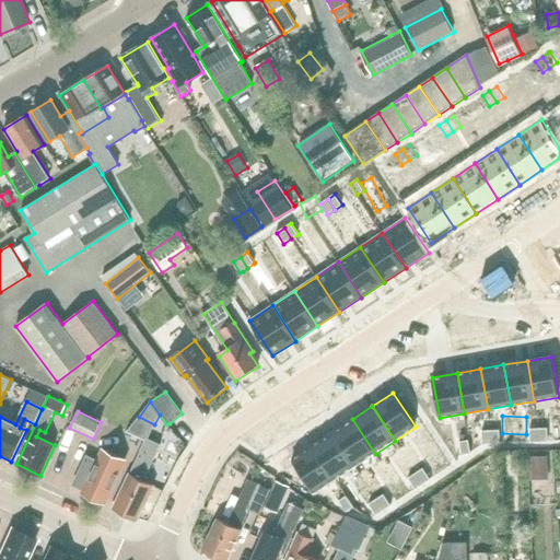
[(127,438),(136,426),(126,417),(116,429),(127,438)]
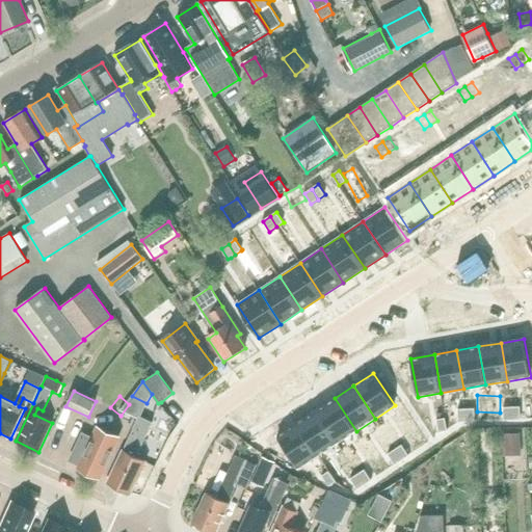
[(335,398),(316,410),(338,443),(356,431),(335,398)]
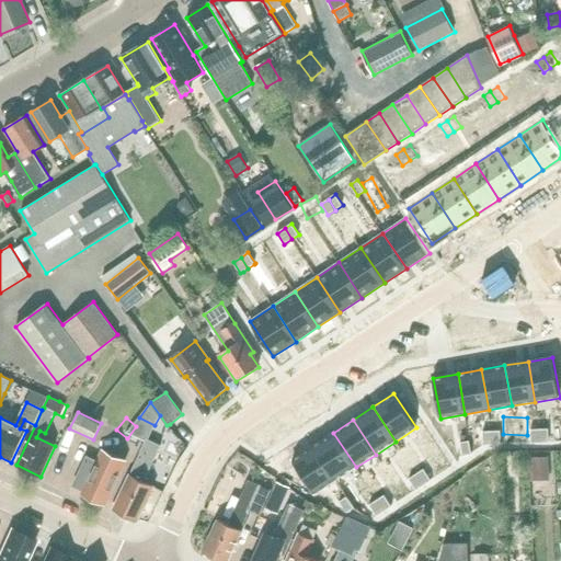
[(549,428),(540,430),(540,443),(549,442),(549,428)]
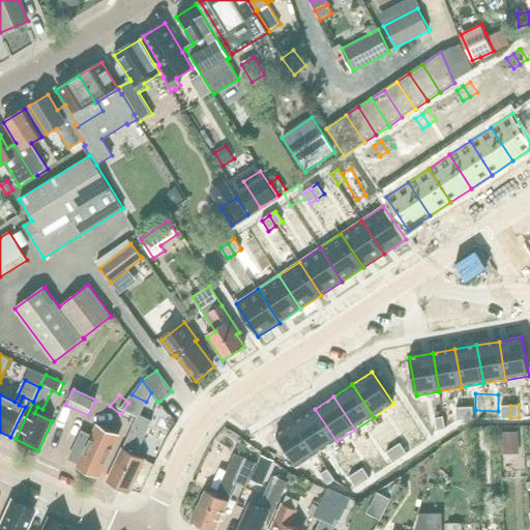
[(510,406),(502,406),(502,418),(510,418),(510,406)]
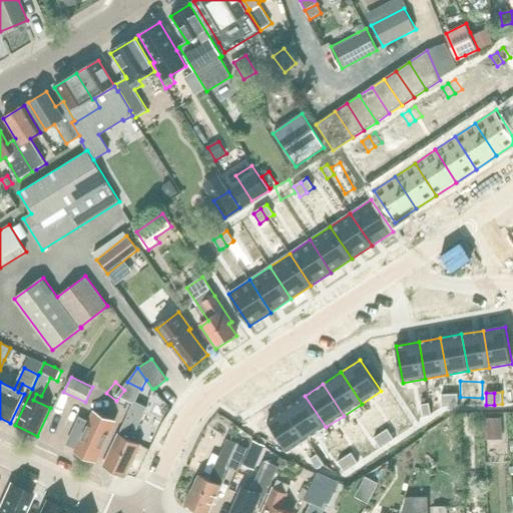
[(450,394),(442,395),(443,407),(451,406),(450,394)]
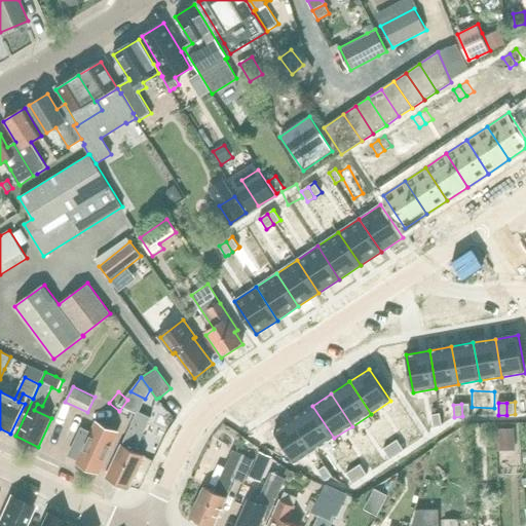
[(470,404),(461,404),(462,416),(471,416),(470,404)]
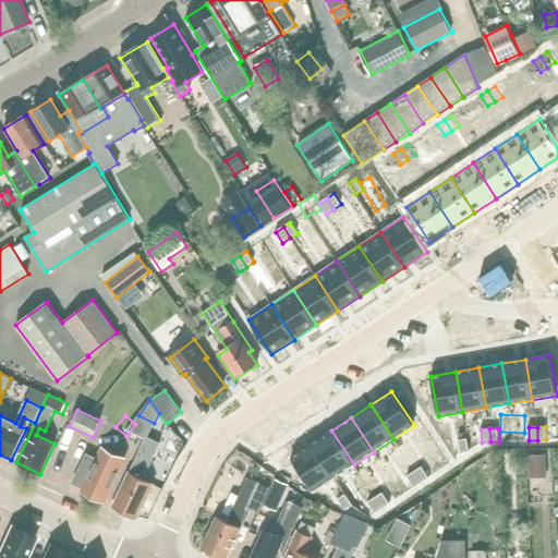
[(331,431),(312,444),(335,477),(354,464),(331,431)]
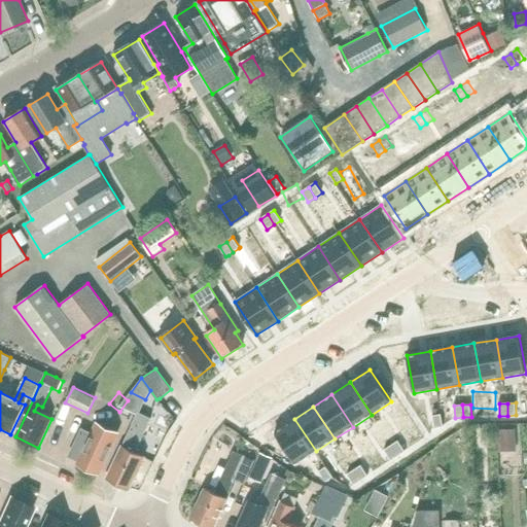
[(136,453),(146,430),(151,418),(138,412),(133,424),(108,478),(117,482),(116,485),(125,489),(127,486),(131,488),(145,457),(136,453)]
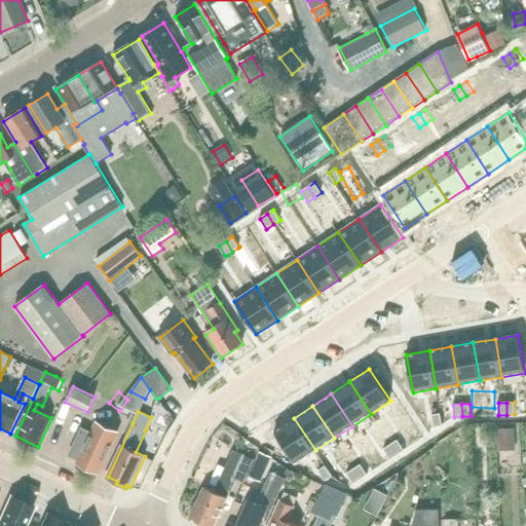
[(441,413),(433,415),(435,427),(443,425),(441,413)]
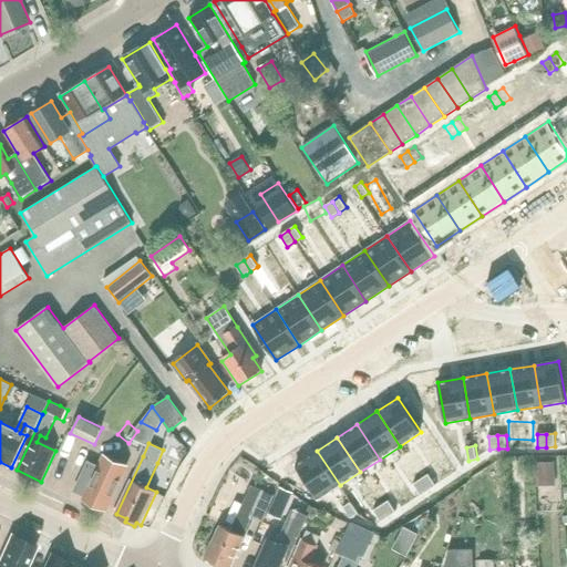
[(317,451),(296,464),(319,500),(340,485),(317,451)]
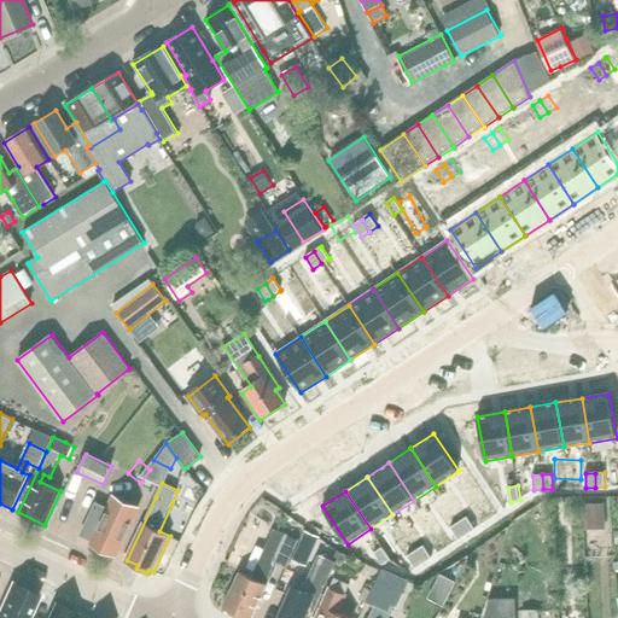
[(91,544),(116,555),(139,508),(114,496),(106,512),(95,506),(82,535),(93,540),(91,544)]
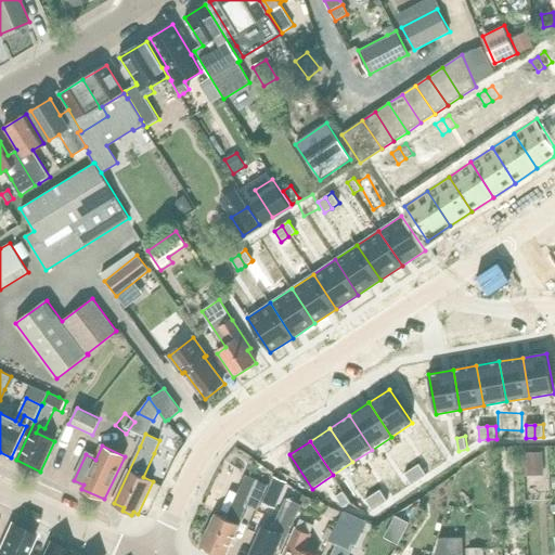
[(543,474),(542,453),(525,453),(526,474),(543,474)]
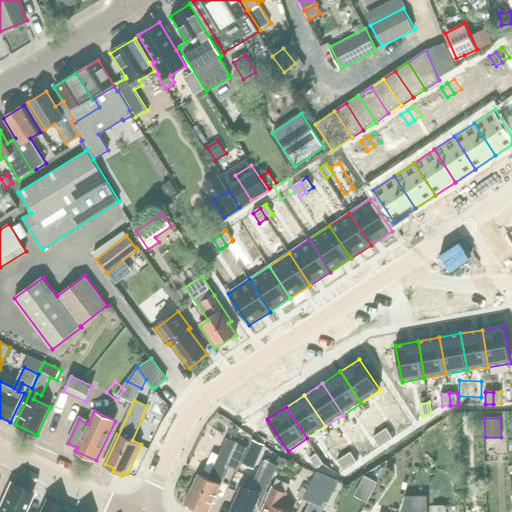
[(387,428),(380,432),(387,442),(394,438),(387,428)]
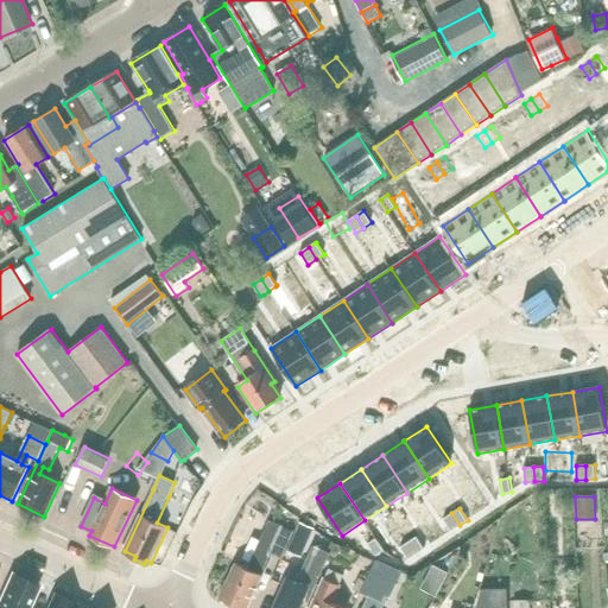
[(451,513),(444,519),(451,531),(460,525),(451,513)]
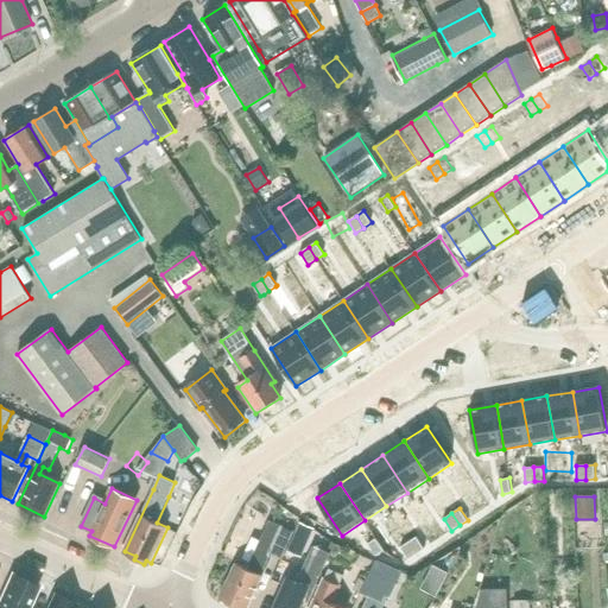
[(245,607),(247,607),(272,553),(282,558),(295,531),(270,519),(247,568),(238,564),(222,597),(245,607)]
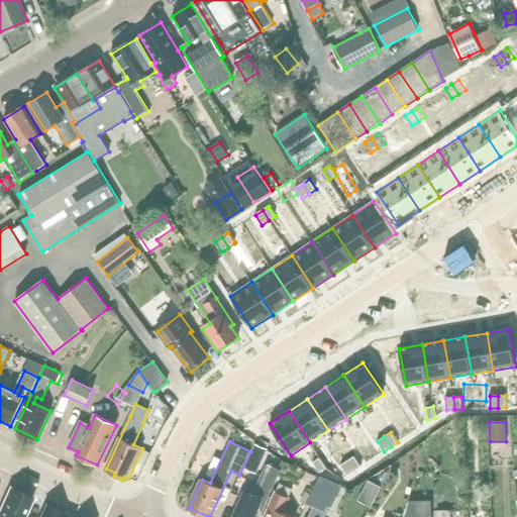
[(481,442),(481,460),(499,460),(499,441),(481,442)]
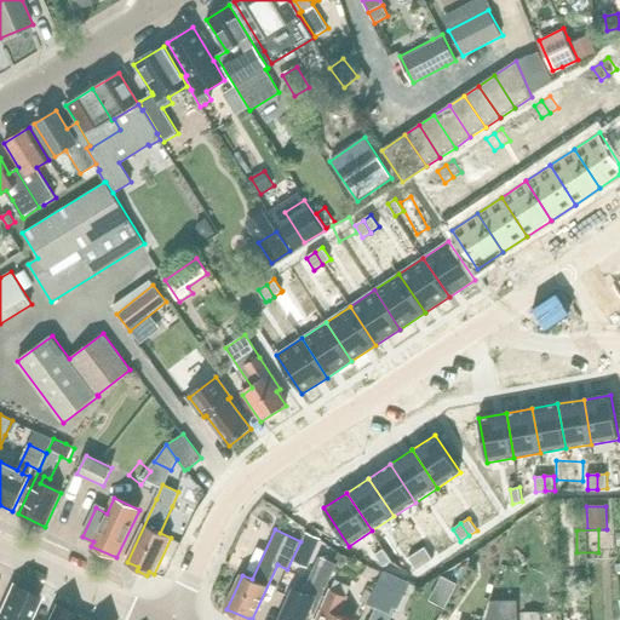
[(306,567),(320,540),(306,533),(293,561),(306,567)]
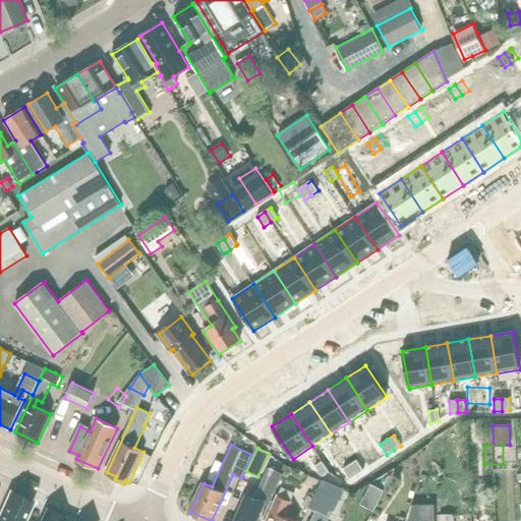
[(357,460),(350,464),(357,474),(364,470),(357,460)]
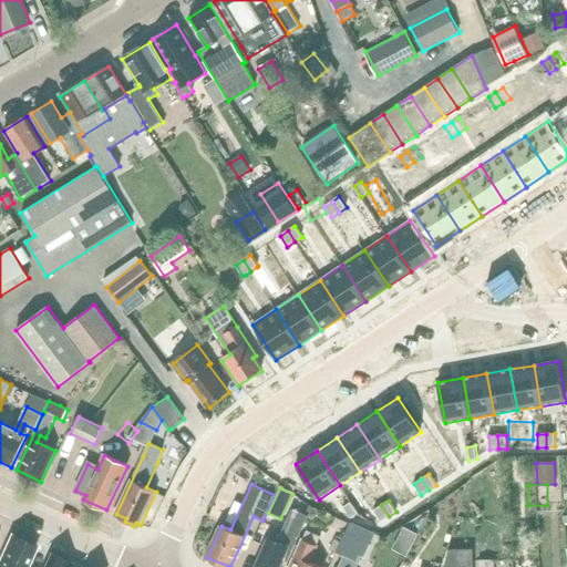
[(351,502),(343,507),(351,518),(359,513),(351,502)]
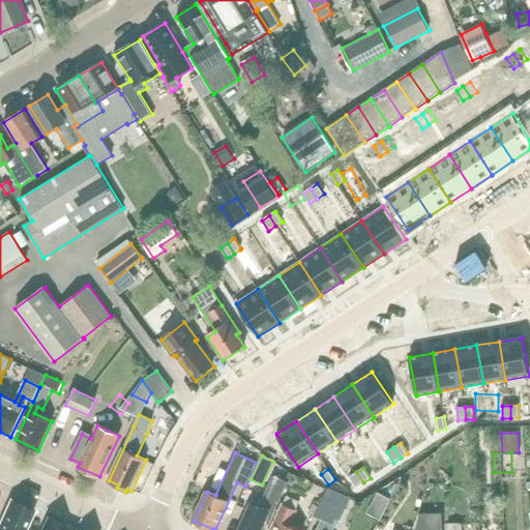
[(356,472),(350,477),(356,488),(363,482),(356,472)]
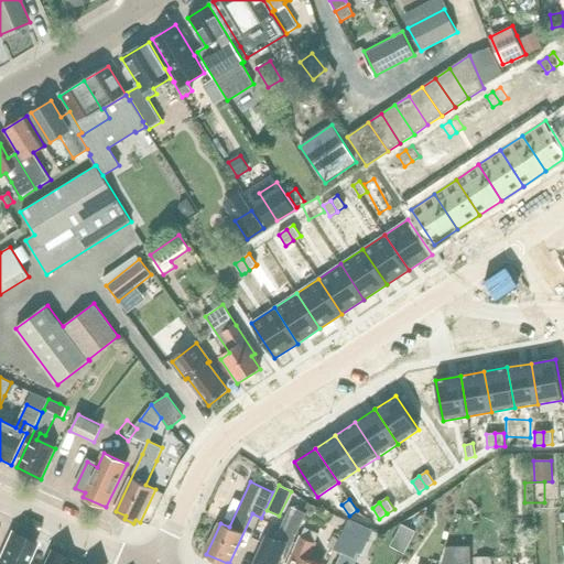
[(291,546),(307,512),(292,506),(283,524),(284,524),(278,539),(268,535),(255,563),(279,563),(288,545),(291,546)]
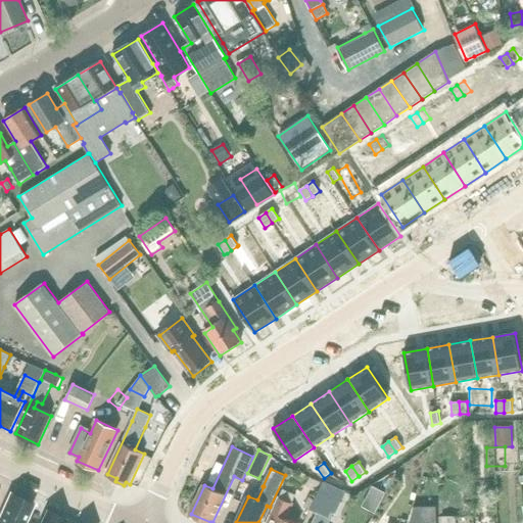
[(319,513),(314,522),(328,522),(334,511),(338,513),(343,502),(346,493),(323,482),(319,491),(315,500),(311,509),(319,513)]
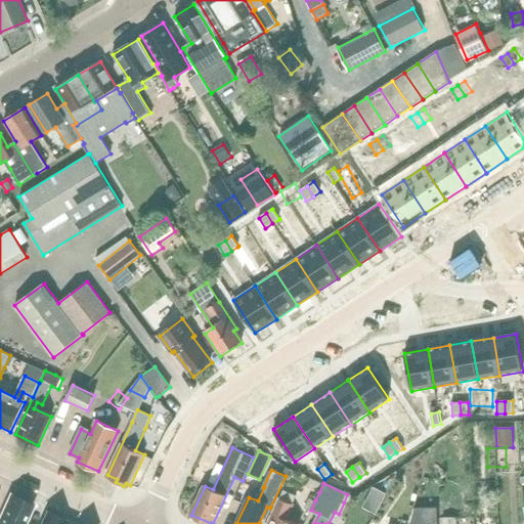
[(294,504),(293,503),(297,495),(284,489),(279,497),(281,498),(269,523),(299,523),(288,518),(294,504)]
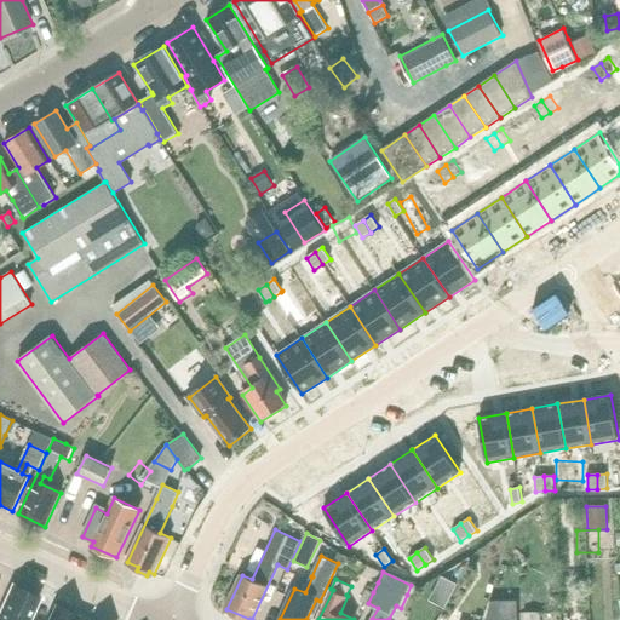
[(28,619),(39,597),(13,586),(0,614),(0,619),(28,619)]
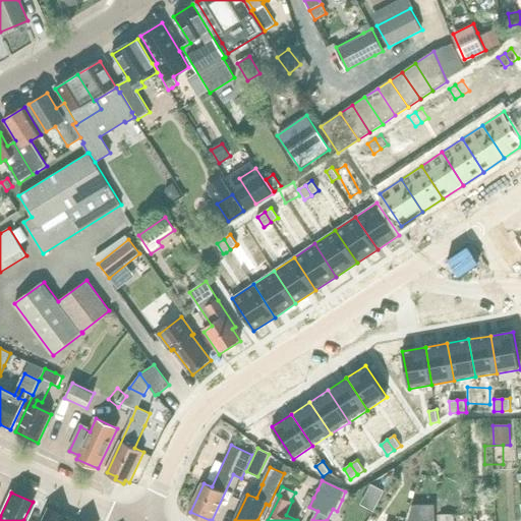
[(309,507),(313,498),(308,496),(304,505),(309,507)]
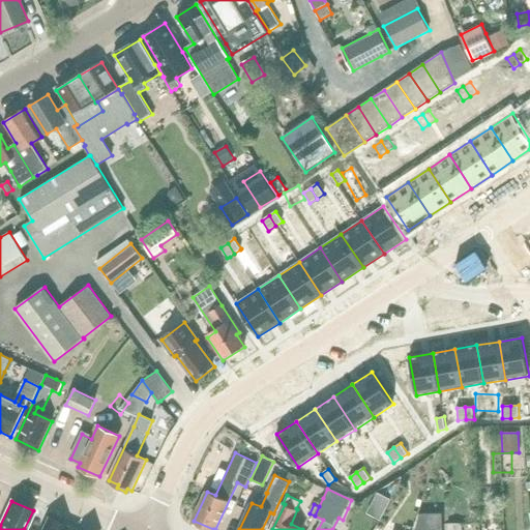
[(74,529),(75,529),(48,516),(40,529),(74,529)]
